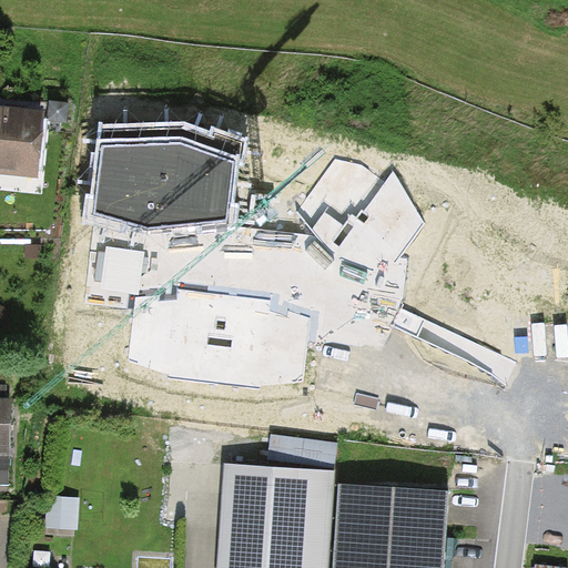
[(0,108),(0,173),(39,178),(46,112),(0,108)]
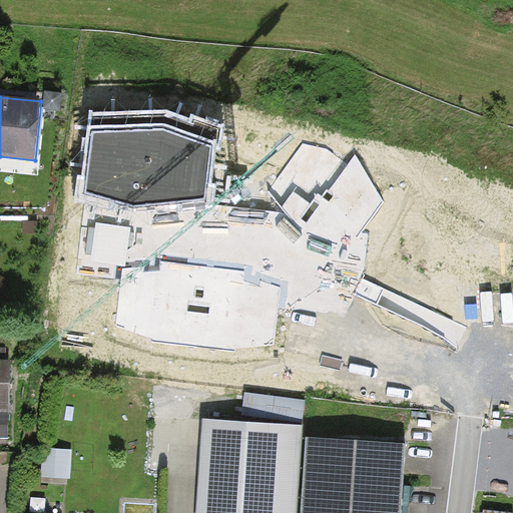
[(163,114),(93,117),(81,194),(137,209),(209,199),(217,132),(163,114)]
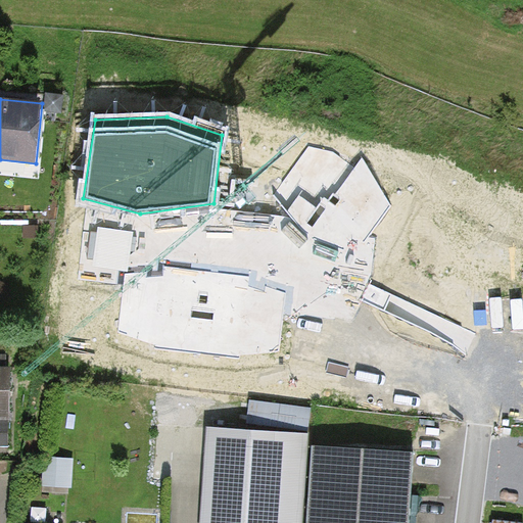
[(359,254),(393,207),(364,158),(308,147),(276,195),(310,236),(359,254)]
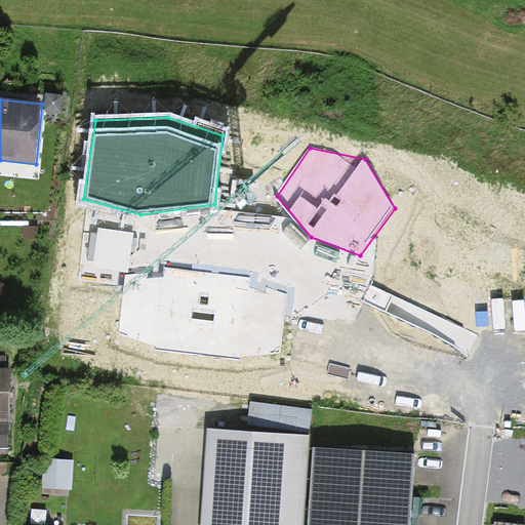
[(280,353),(287,295),(249,279),(166,270),(125,276),(119,334),(158,349),(241,360),(280,353)]
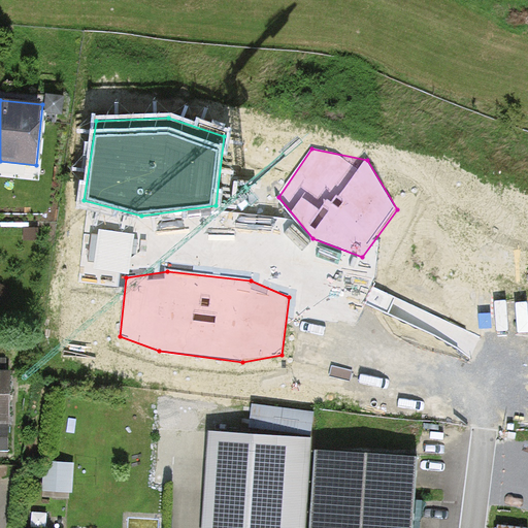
[(0,426),(9,426),(10,426),(11,371),(0,370),(0,426)]
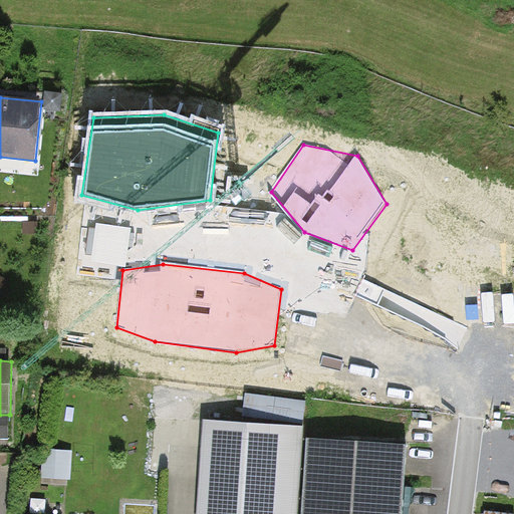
[(249,392),(247,415),(307,420),(309,398),(249,392)]
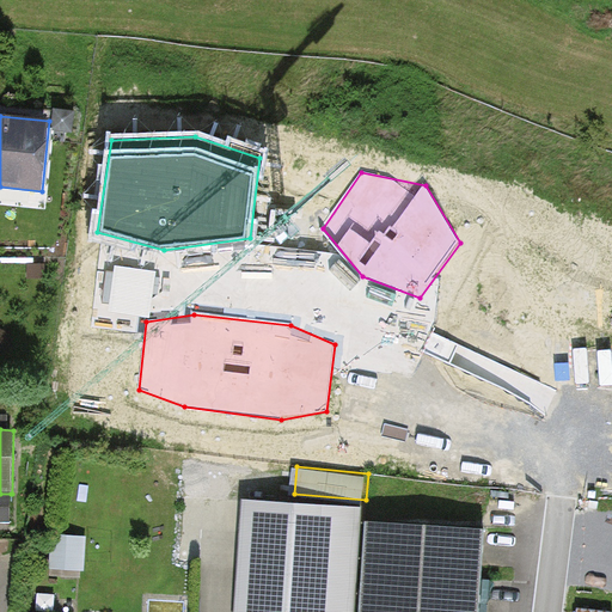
[(0,524),(11,524),(11,494),(0,494),(0,524)]
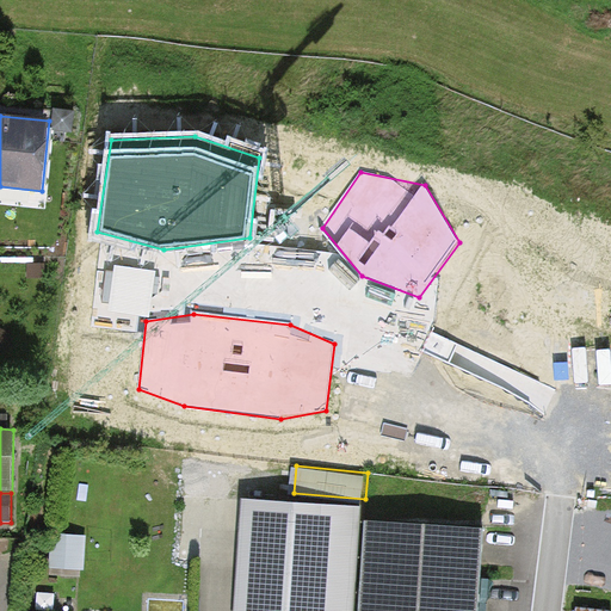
[(236,610),(358,610),(364,520),(365,507),(244,500),(236,610)]
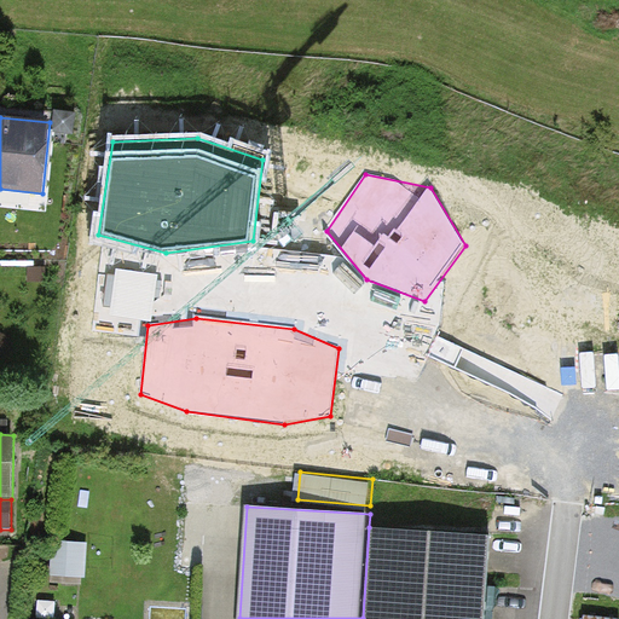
[(482,618),(487,537),(369,527),(363,618),(482,618)]
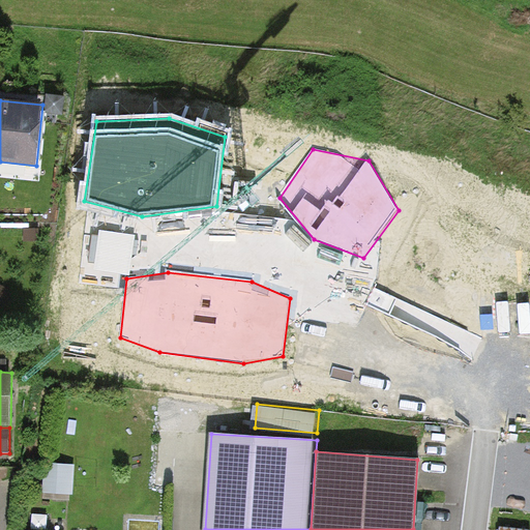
[(74,495),(75,466),(46,465),(43,493),(74,495)]
